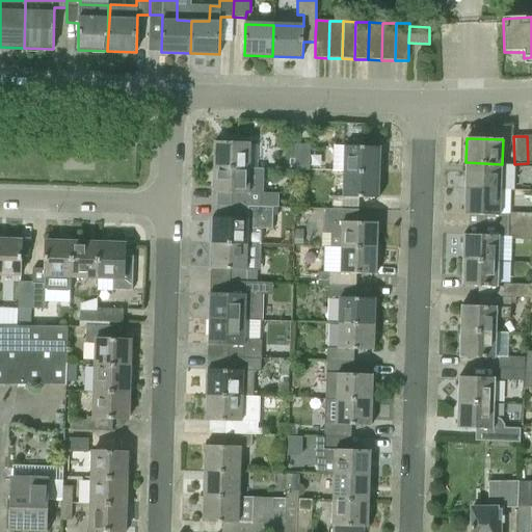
[(213,168),(215,168),(249,168),(250,142),(214,141),(214,143),(216,143),(215,166),(213,166),(213,168)]
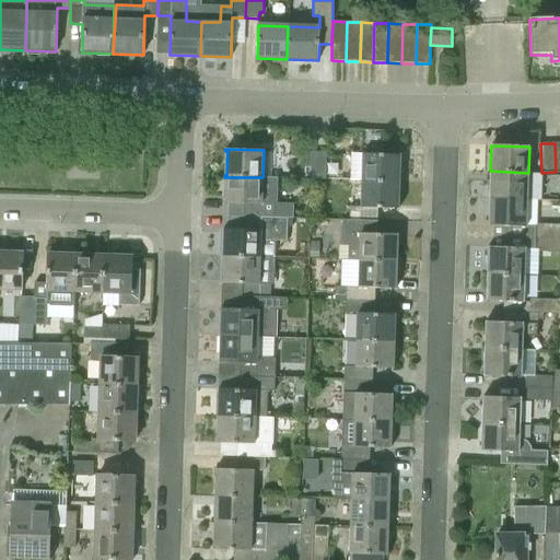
[(299,178),(312,179),(313,152),(300,151),(299,178)]
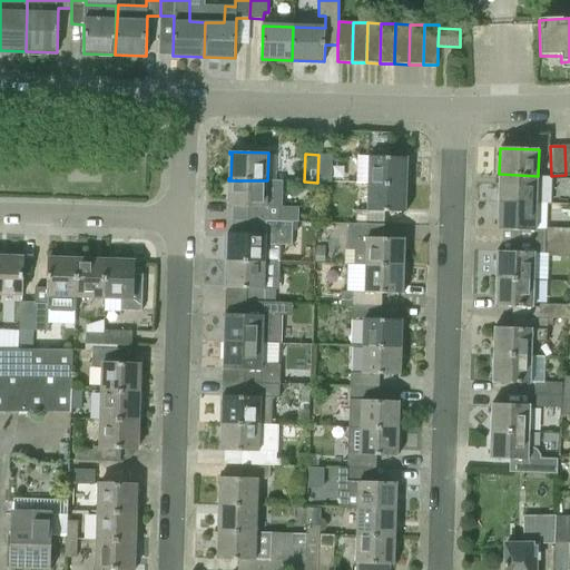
[(317,183),(331,183),(332,155),(318,155),(317,183)]
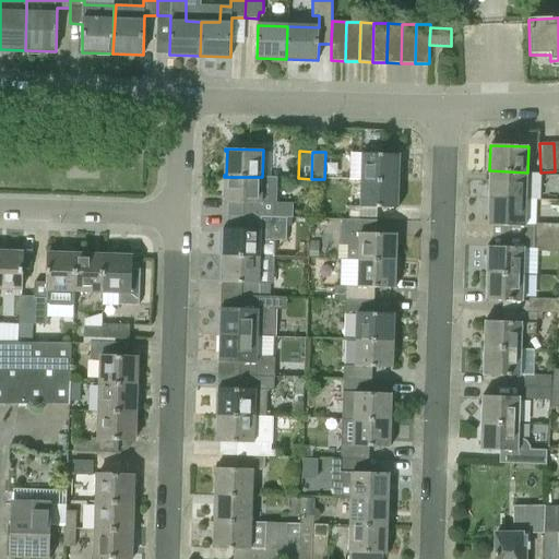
[(361,180),(397,180),(399,156),(400,156),(401,155),(363,153),(361,180)]
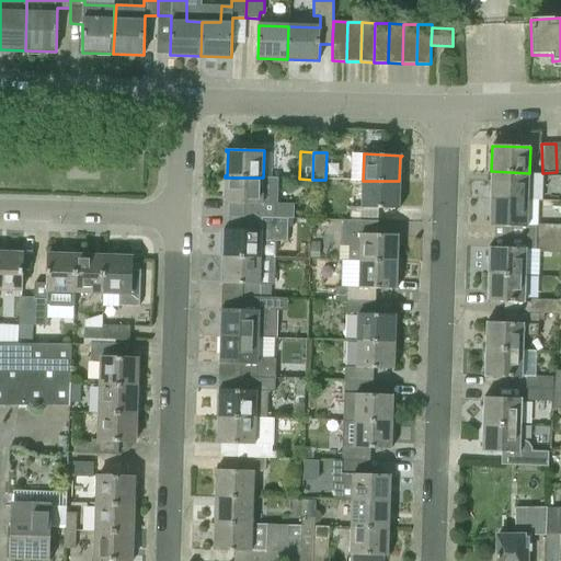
[(490,198),(528,201),(529,173),(491,171),(490,198)]
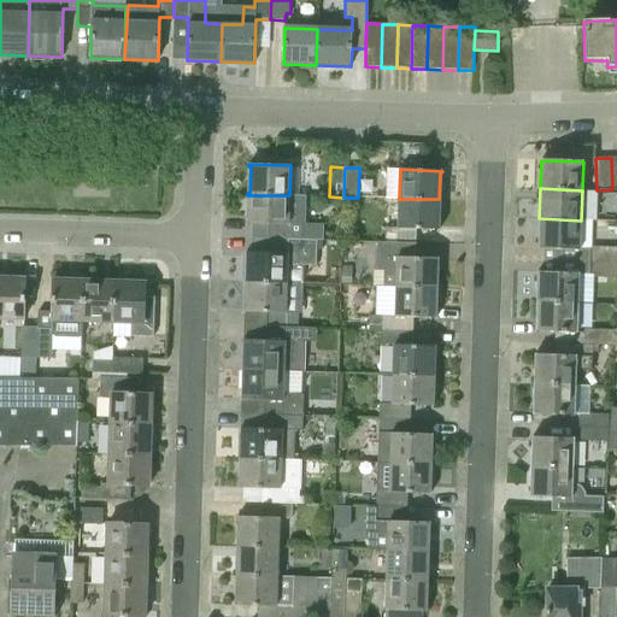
[(301,225),(288,225),(289,195),(250,195),(248,222),(247,222),(246,224),(270,224),(269,239),(301,240),(301,225)]
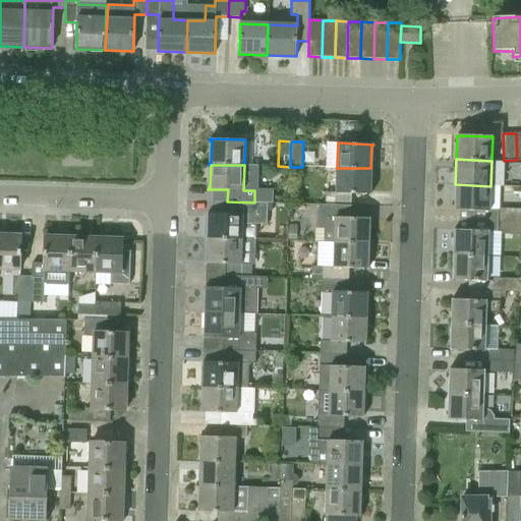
[(325,205),(351,206),(352,194),(371,194),(371,192),(369,192),(370,170),(372,170),(372,168),(370,168),(337,168),(337,193),(325,192),(325,205)]
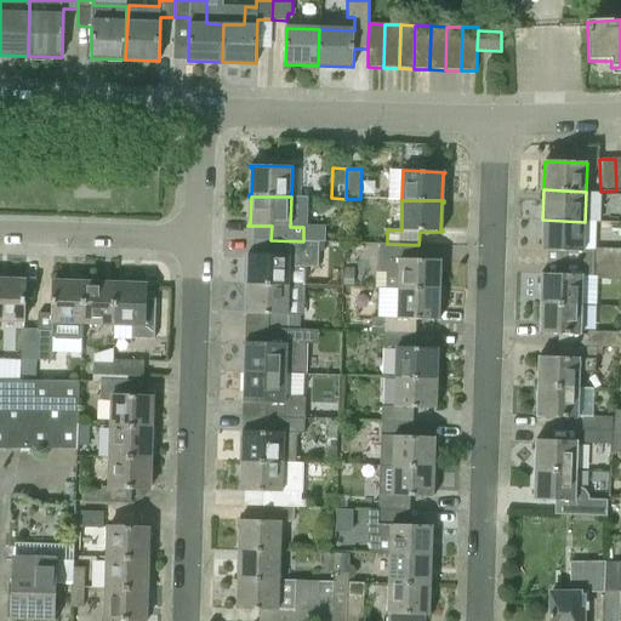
[(585,222),(542,220),(542,250),(584,251),(585,222)]
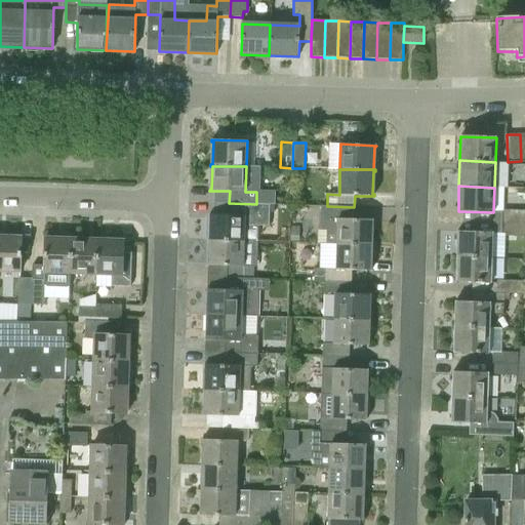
[(208,241),(210,241),(244,241),(255,242),(256,226),(269,227),(270,204),(256,204),(229,203),(229,215),(209,214),(209,216),(210,216),(210,239),(208,239),(208,241)]
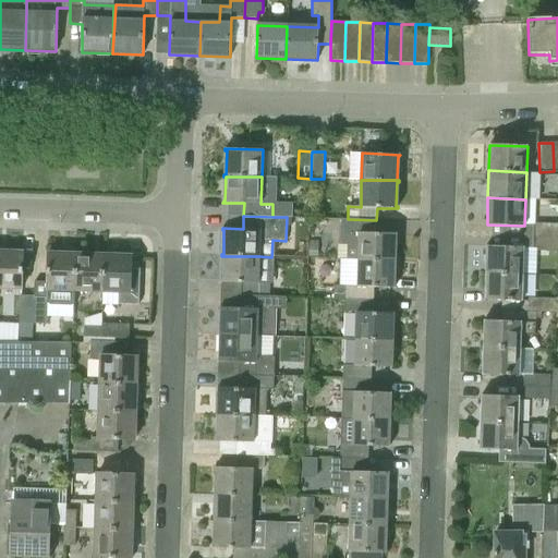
[(358,259),(395,261),(395,235),(397,235),(397,234),(376,233),(376,220),(348,219),(347,233),(358,233),(358,259)]
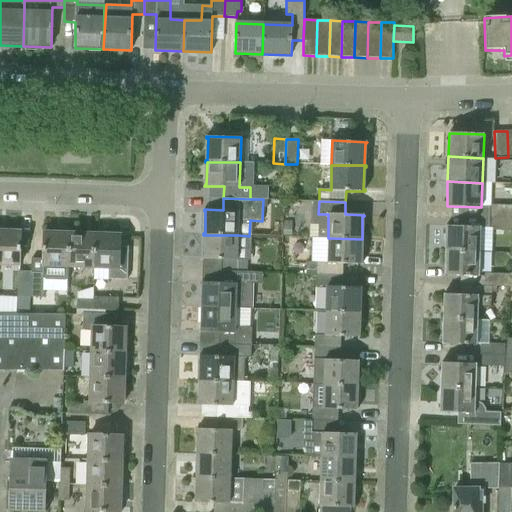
[(489,217),(511,218),(511,205),(490,205),(489,217)]
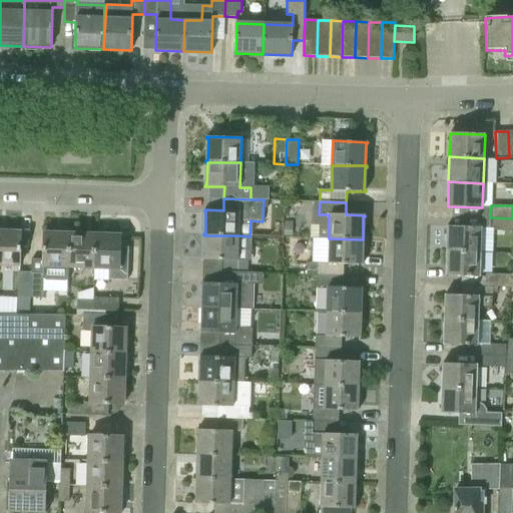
[(490,230),(512,230),(512,218),(490,217),(490,230)]
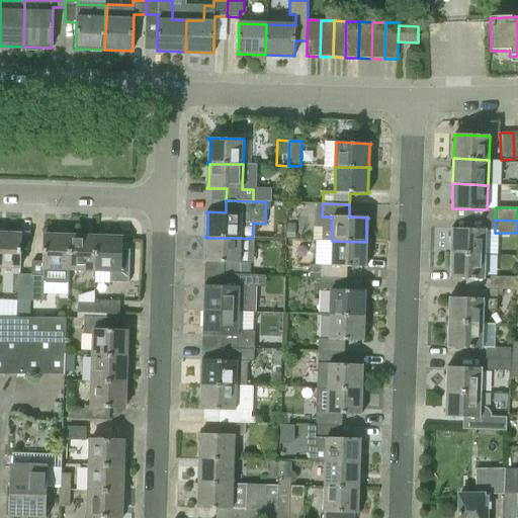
[(450,253),(486,255),(487,230),(451,229),(450,253)]
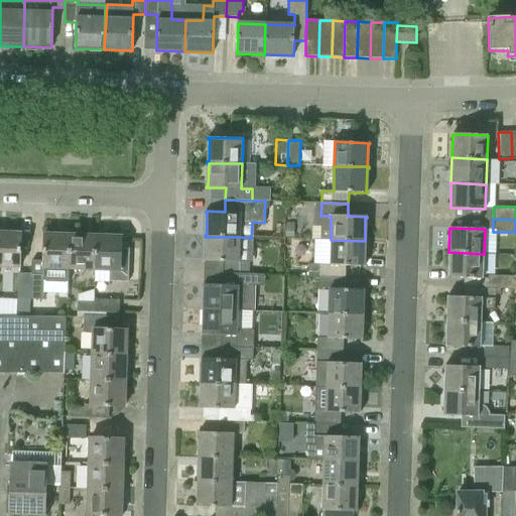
[(0,268),(20,269),(22,234),(0,233),(0,268)]
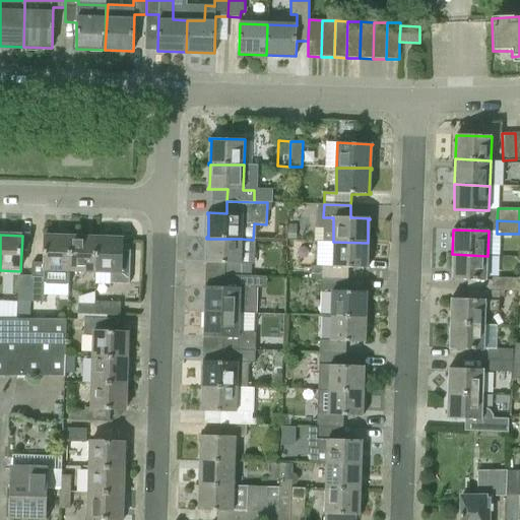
[(70,237),(45,237),(44,263),(33,263),(31,276),(31,303),(44,303),(45,286),(68,286),(69,272),(70,237)]
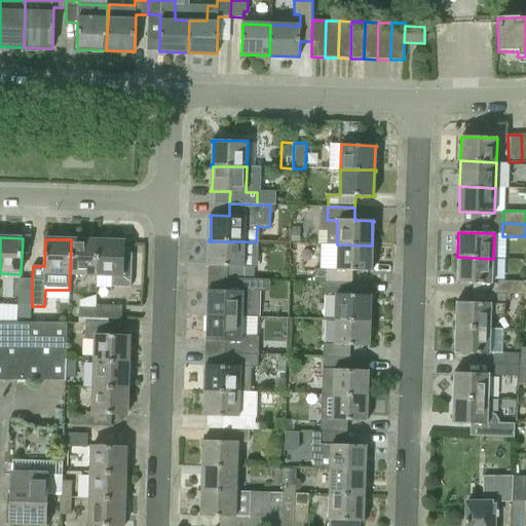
[(70,275),(96,276),(97,240),(71,239),(70,275)]
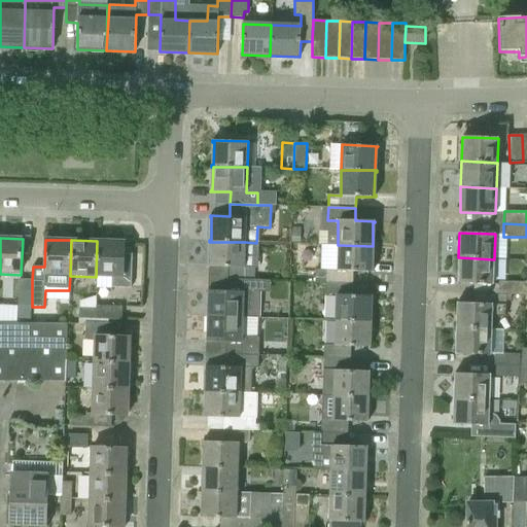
[(113,286),(123,287),(132,287),(131,288),(133,288),(134,253),(132,253),(132,254),(124,254),(125,242),(97,241),(96,277),(113,278),(113,286)]
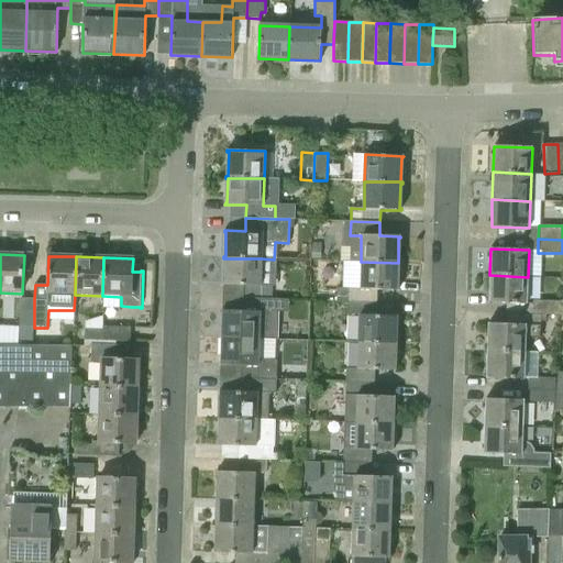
[(243,298),(272,299),(273,286),(262,285),(262,258),(225,258),(224,283),(222,283),(222,285),(243,286),(243,298)]
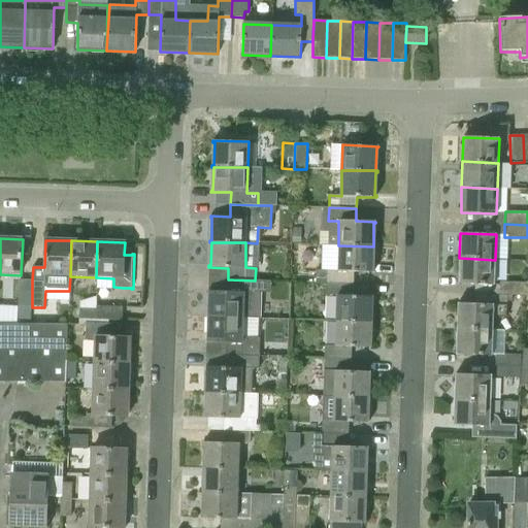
[(326,284),(354,284),(354,272),(373,272),(373,271),(372,271),(373,248),(374,248),(374,246),(373,246),(338,245),(337,271),(327,270),(326,284)]
